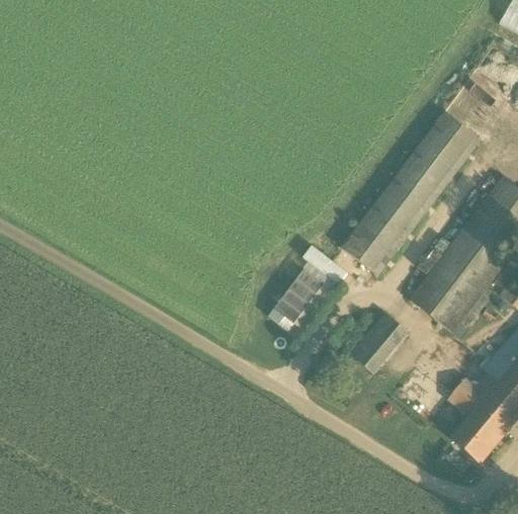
[(341,247),(377,275),(482,141),(444,112),(341,247)]
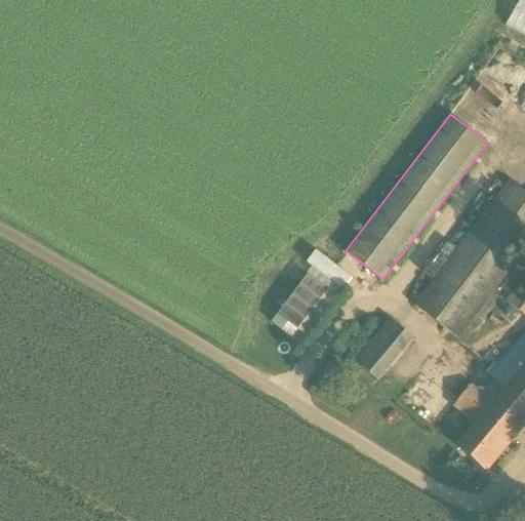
[(491,295),(524,249),(524,190),(509,177),(414,303),(458,336),(491,295)]
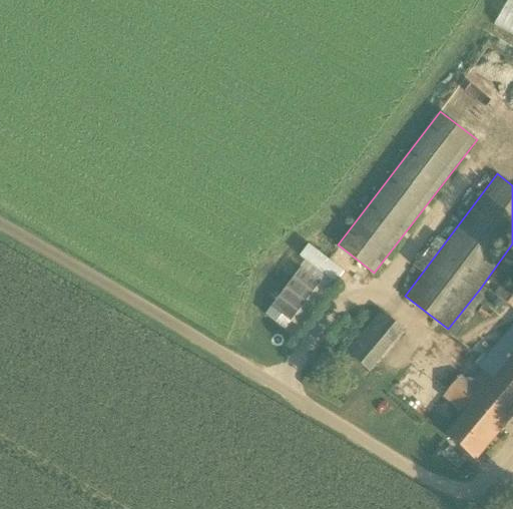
[(496,293),(508,303),(512,306),(512,305),(512,263),(512,265),(512,267),(494,291),(496,293)]
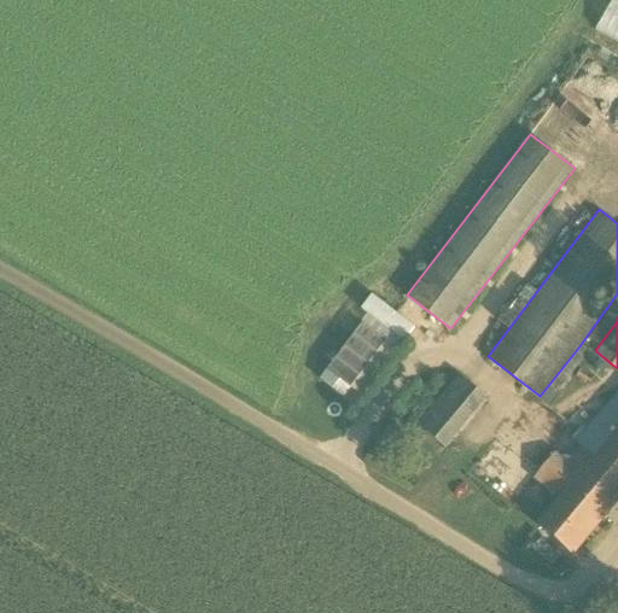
[(444,444),(487,395),(460,373),(419,422),(444,444)]
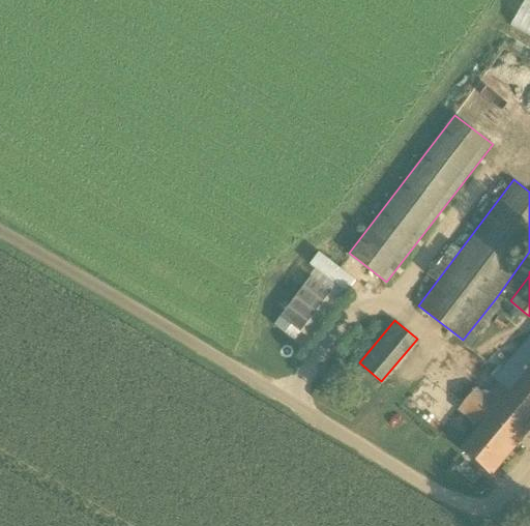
[(491,473),(529,426),(529,331),(494,376),(497,380),(488,391),(486,392),(477,385),(459,407),(480,426),(462,448),(491,473)]
